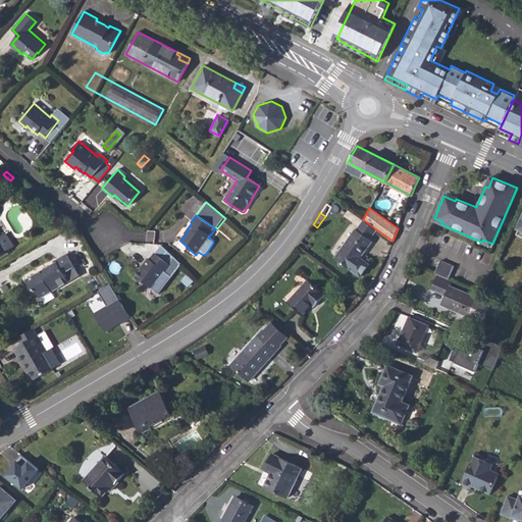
[(358,256),(370,239),(369,238),(376,229),(363,219),(362,221),(357,228),(356,227),(334,258),(352,269),(360,257),(358,256)]
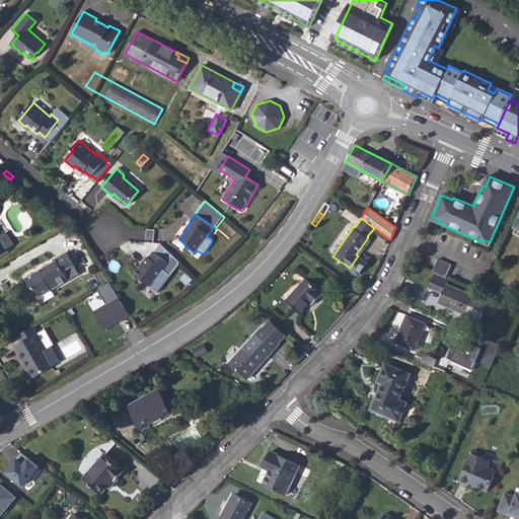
[(0,235),(0,236),(8,248),(14,244),(6,232),(0,235)]
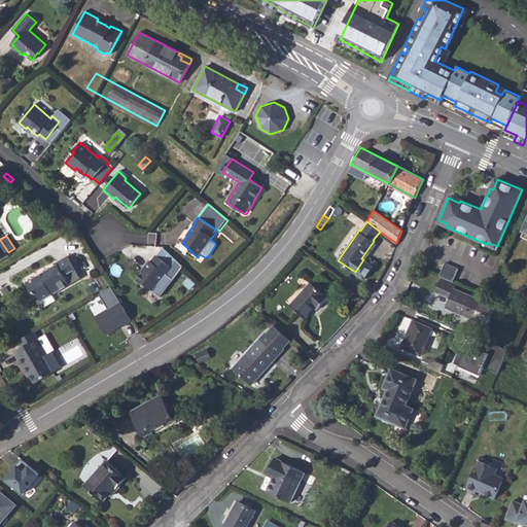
[(361,258),(363,259),(376,243),(374,241),(361,258)]
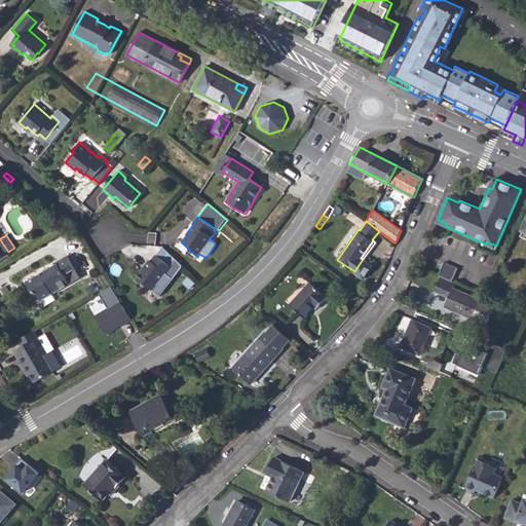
[(172,267),(155,254),(150,260),(149,260),(143,267),(145,268),(136,279),(143,286),(144,285),(159,296),(173,278),(168,275),(166,274),(172,267)]
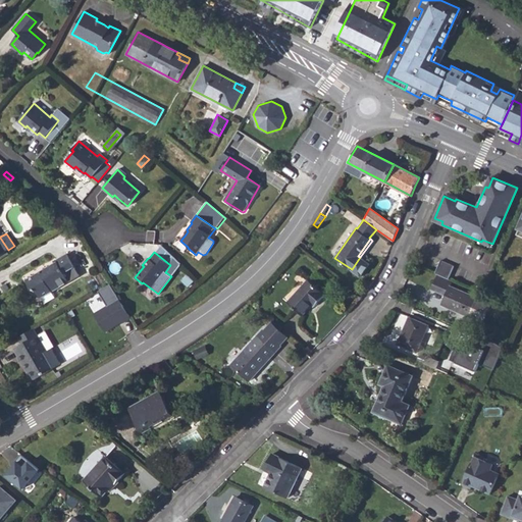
[(27,279),(33,290),(37,291),(41,299),(79,275),(66,254),(56,260),(57,261),(27,279)]
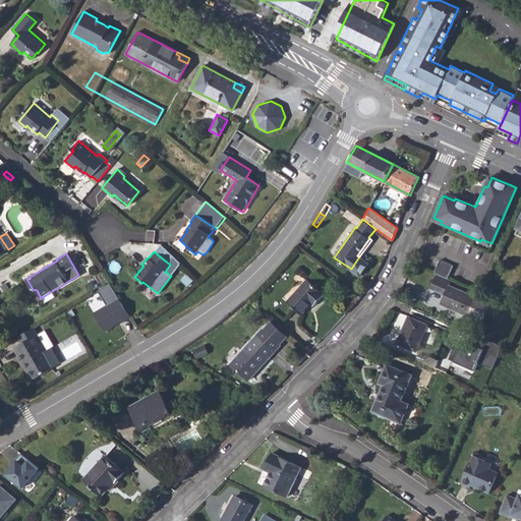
[(455,267),(442,262),(437,274),(450,280),(455,267)]
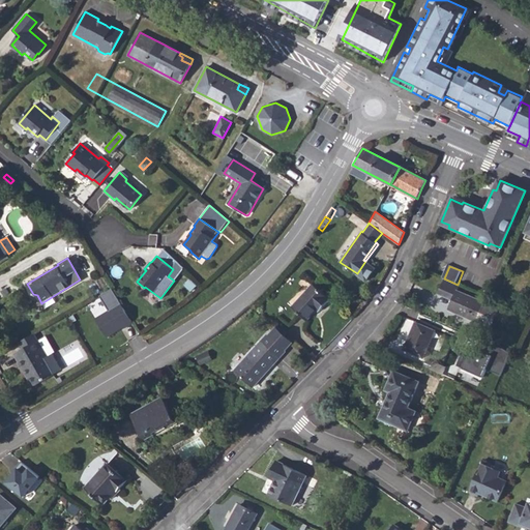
[(444,278),(437,294),(452,301),(448,310),(482,324),(487,315),(496,319),(500,308),(458,290),(460,285),(458,285),(444,278)]
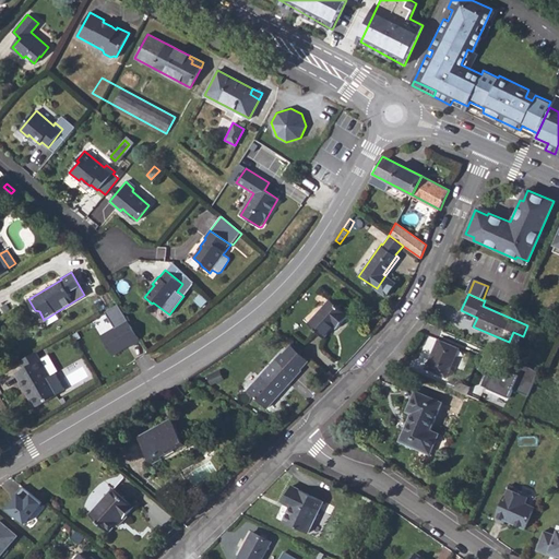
[(308,323),(324,336),(334,325),(336,328),(348,314),(330,299),(308,323)]
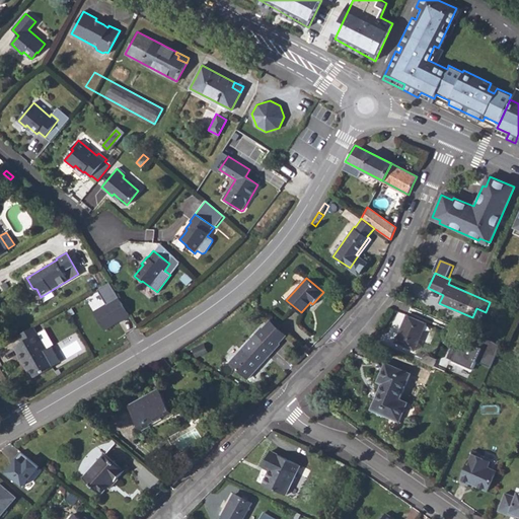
[(108,304),(95,312),(105,330),(131,316),(109,283),(99,289),(108,304)]
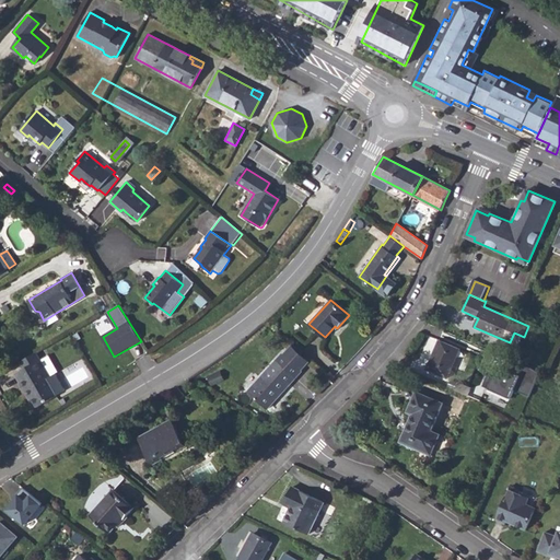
[(102,334),(115,327),(112,321),(98,327),(102,334)]
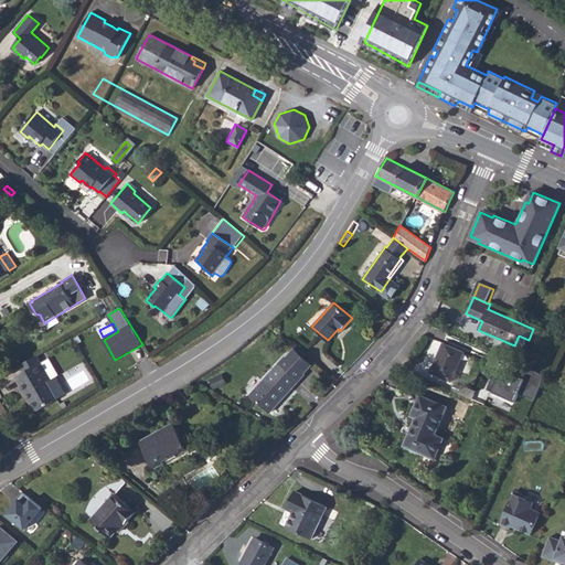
[(514,345),(524,350),(529,340),(519,336),(514,345)]
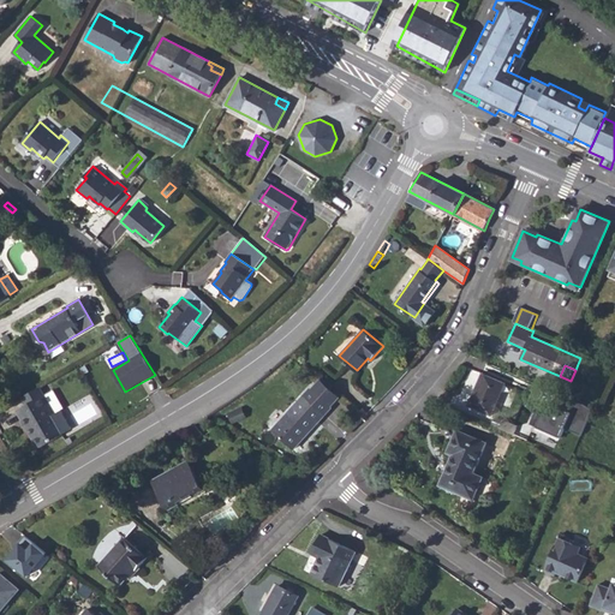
[(469,405),(491,416),(506,382),(482,372),(469,405)]
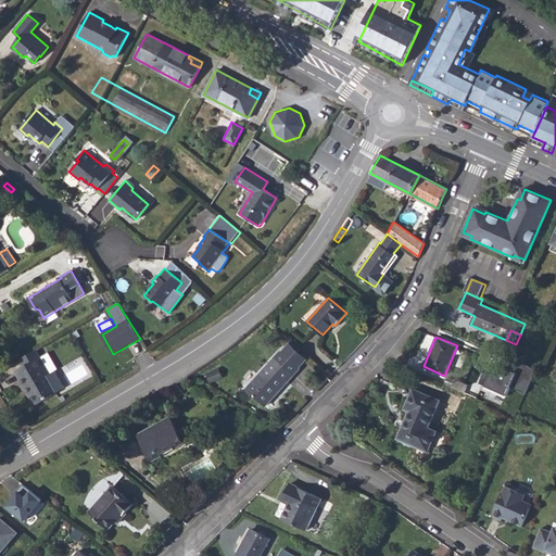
[(280,350),(300,367),(308,358),(288,342),(280,350)]
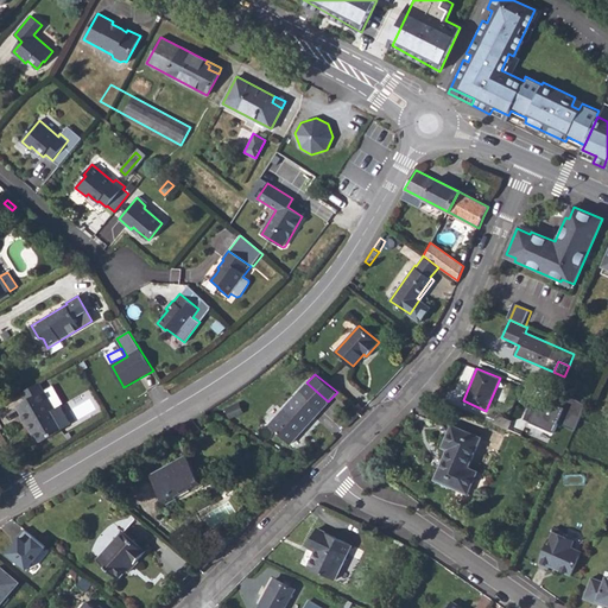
[(306,382),(270,424),(290,443),(328,401),(306,382)]
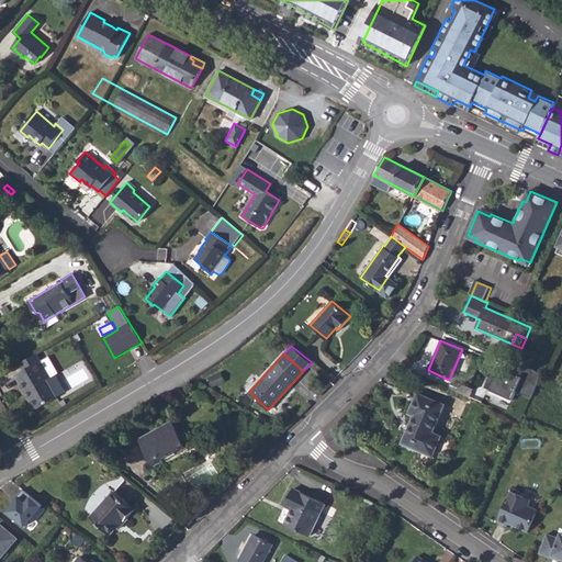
[(36,355),(20,363),(24,370),(41,361),(36,355)]
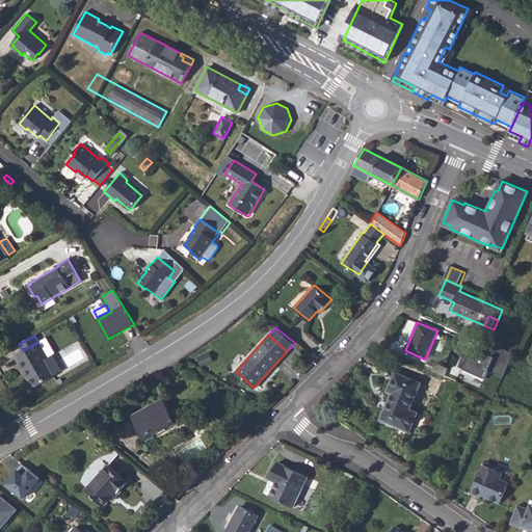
[(23,371),(25,370),(35,387),(54,375),(53,374),(60,370),(53,355),(48,357),(38,342),(23,350),(15,355),(19,364),(18,364),(22,372),(23,371)]
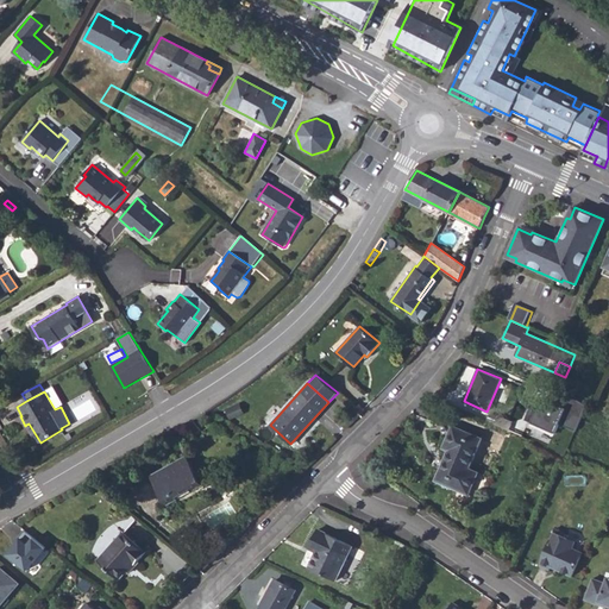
[(494,424),(508,429),(512,421),(497,415),(494,424)]
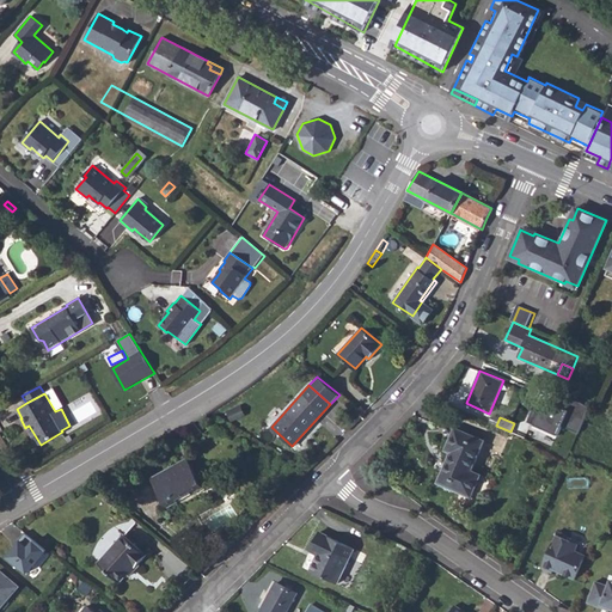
[(26,427),(37,446),(41,445),(29,426),(26,427)]
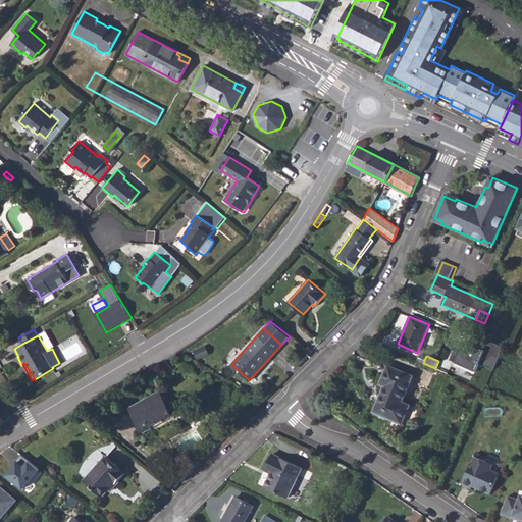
[(372,412),(402,424),(410,405),(403,402),(414,375),(386,364),(378,384),(383,387),(372,412)]
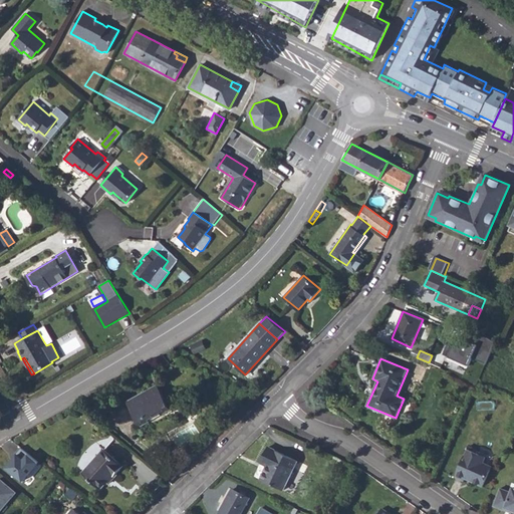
[(127,403),(140,425),(171,409),(158,386),(127,403)]
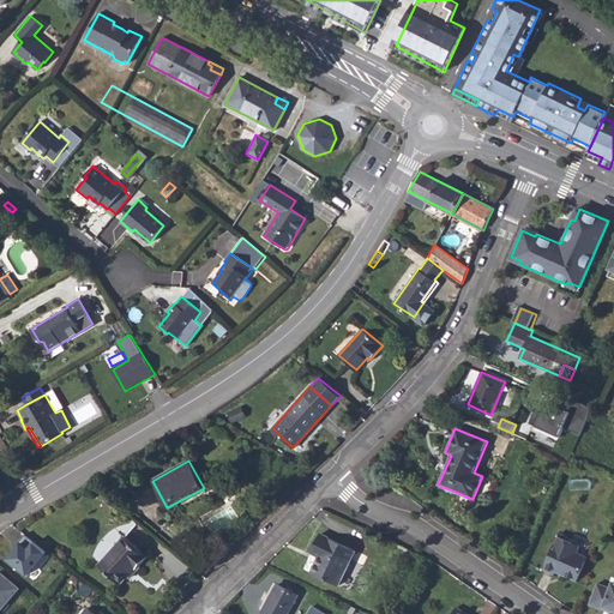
[(311,553),(320,558),(312,573),(338,587),(356,551),(320,534),(311,553)]
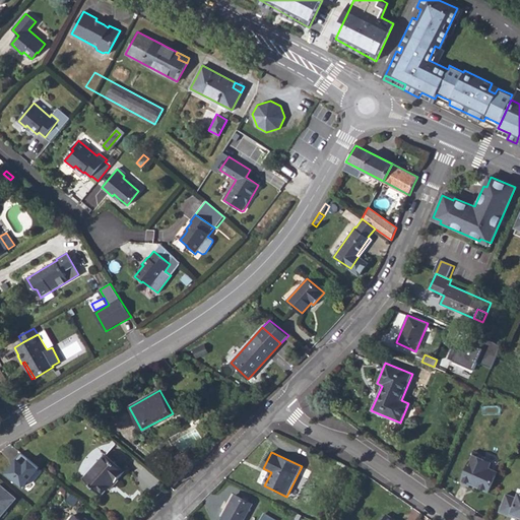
[(22,453),(7,473),(25,489),(43,469),(22,453)]
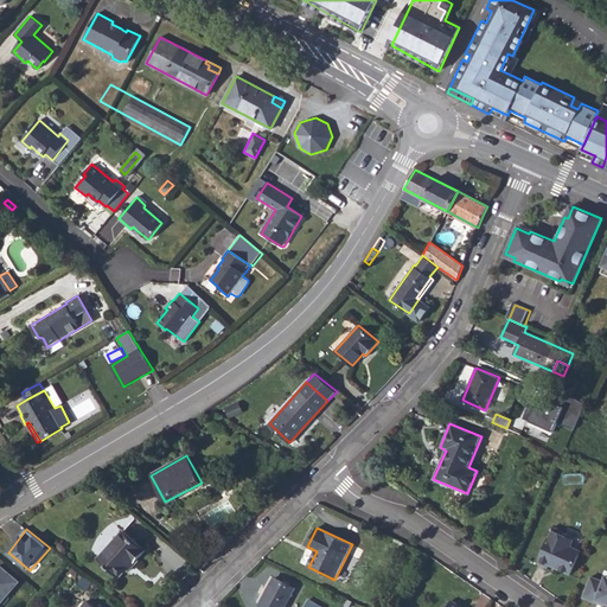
[(551,529),(536,564),(548,569),(549,567),(550,563),(556,567),(555,569),(569,575),(579,555),(576,551),(569,548),(573,542),(562,537),(563,534),(551,529)]
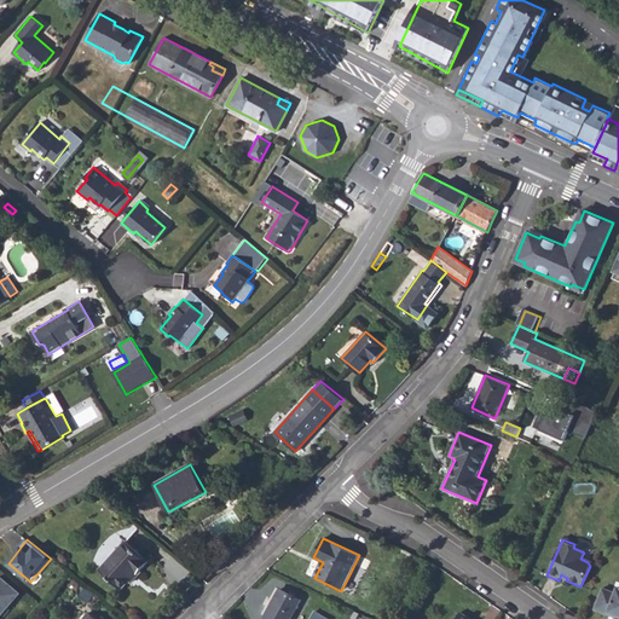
[(128,580),(136,573),(137,574),(148,561),(125,541),(99,570),(121,589),(128,580)]
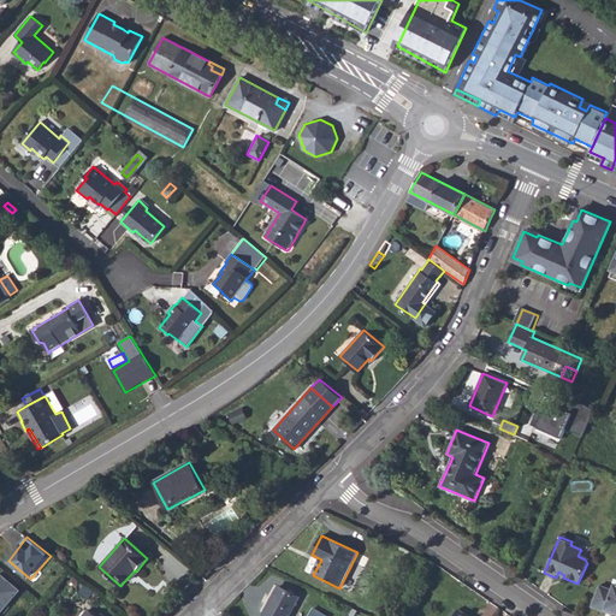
[(128,578),(131,581),(137,574),(136,572),(135,570),(128,578)]
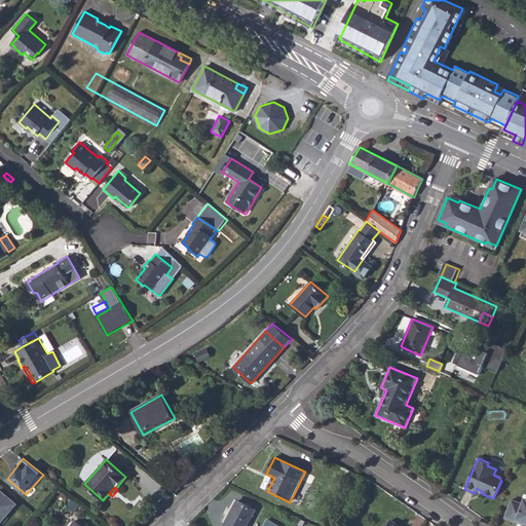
[(0,522),(16,503),(0,489),(0,522)]
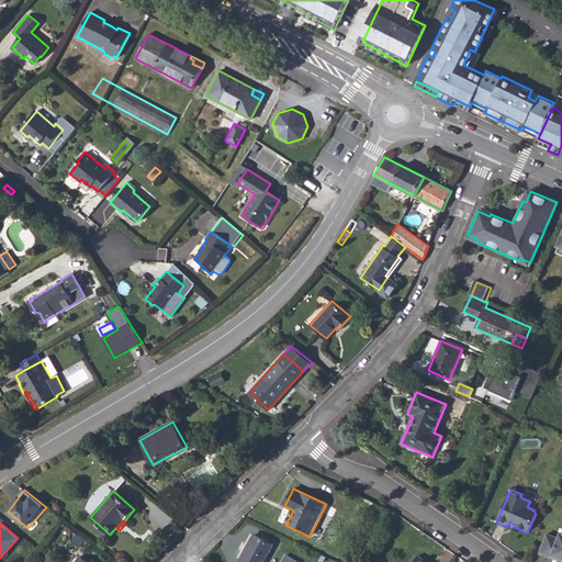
[(552,555),(553,553),(561,557),(561,530),(561,531),(559,536),(547,531),(540,551),(552,555)]
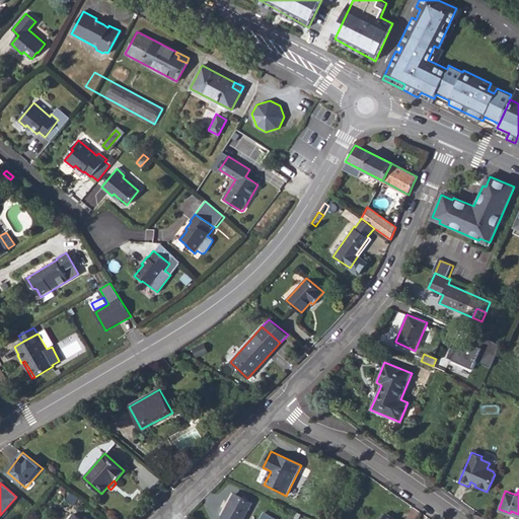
[(66,500),(73,505),(78,500),(71,494),(66,500)]
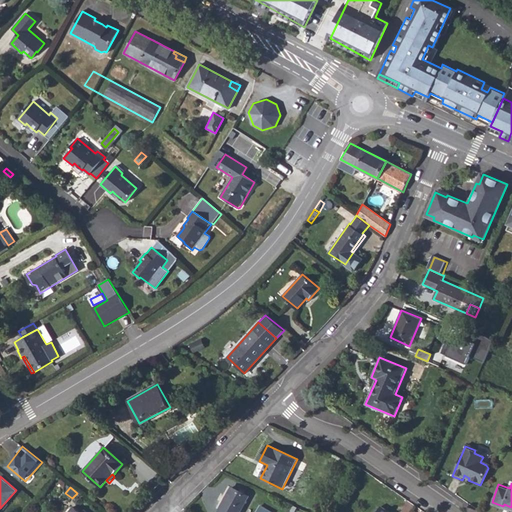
[(217,511),(239,511),(248,496),(231,487),(217,511)]
